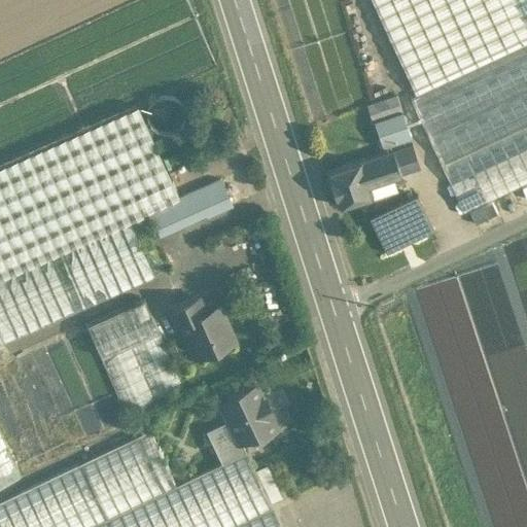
[(526,22),(517,0),(370,0),(414,96),(526,42),(526,22)]
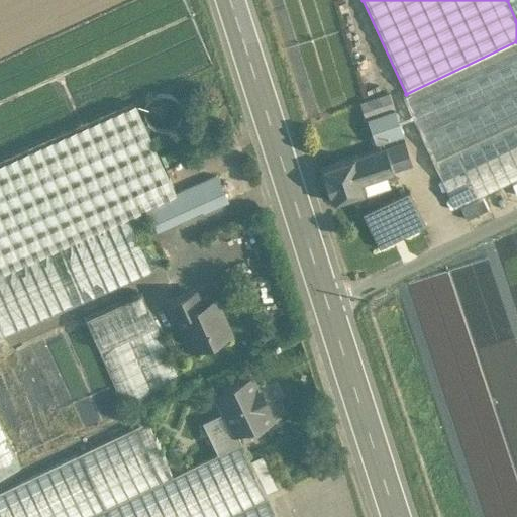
[(516,0),(507,0),(516,21),(516,0)]
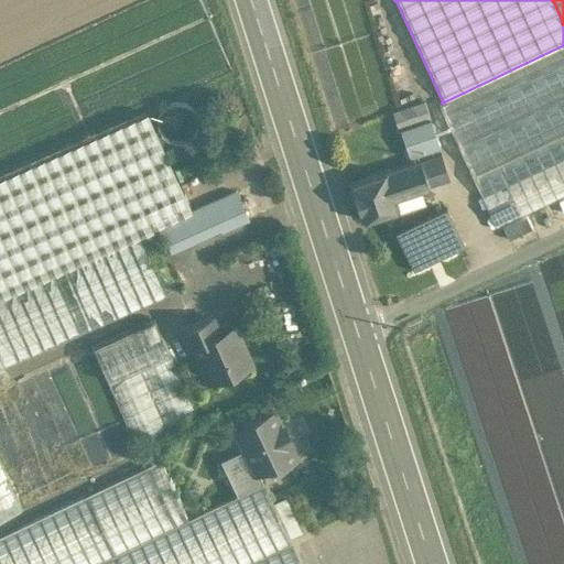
[(563,45),(443,102),(438,105),(496,228),(563,195),(563,45)]
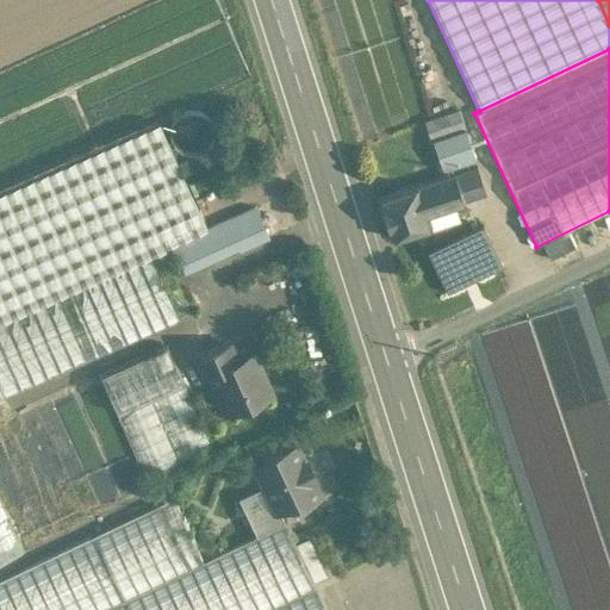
[(209,145),(213,137),(213,128),(209,119),(201,113),(192,111),(182,113),(175,119),(170,128),(170,137),(175,145),(182,151),(192,154),(201,151),(209,145)]
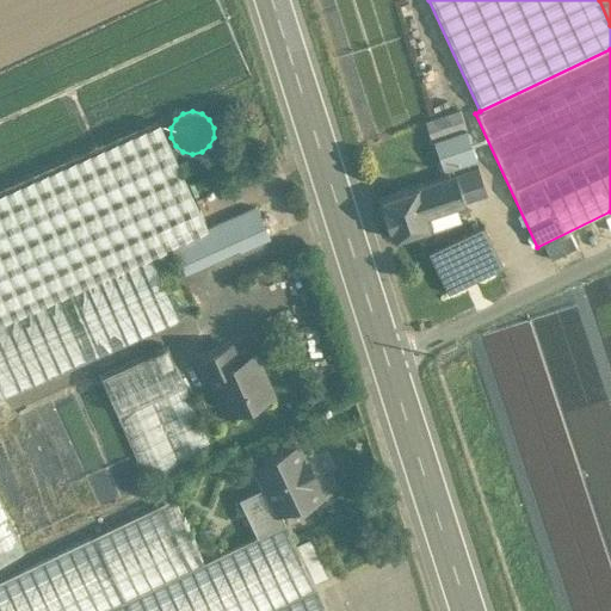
[(461,113),(425,124),(429,137),(464,127),(461,113)]
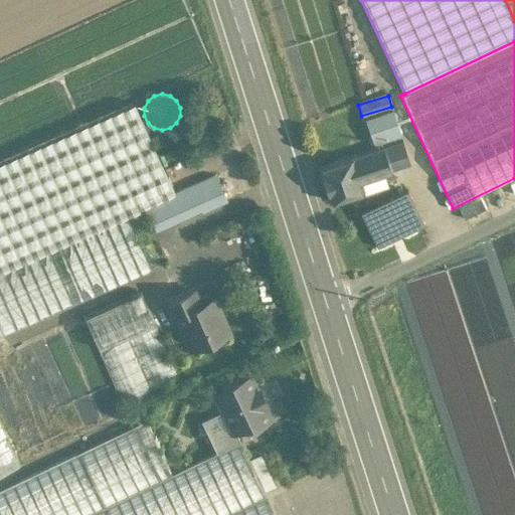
[(134,102),(0,161),(0,269),(146,206),(175,193),(134,102)]
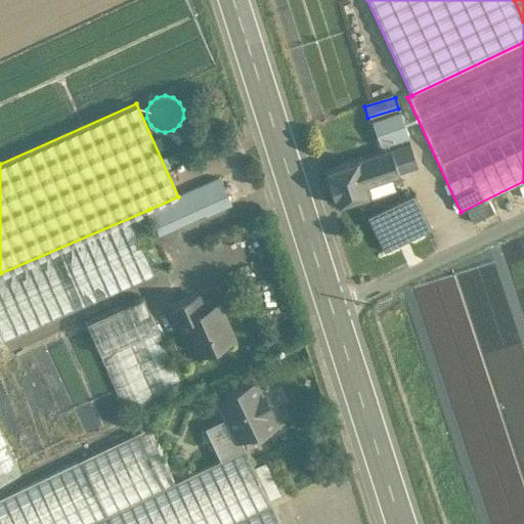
[(400,113),(375,121),(382,144),(408,136),(400,113)]
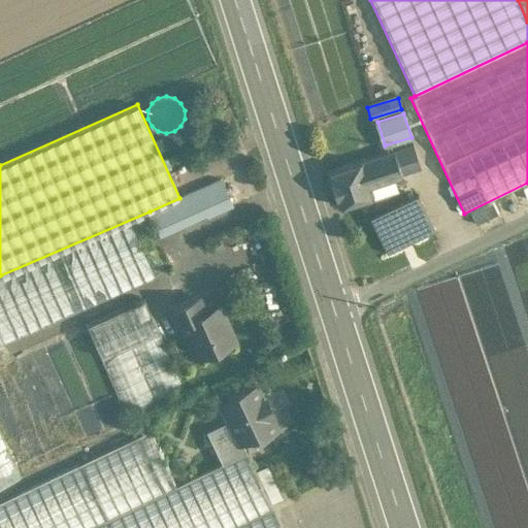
[(175,152),(177,146),(176,140),(172,136),(166,136),(161,138),(159,144),(160,150),(164,154),(170,155),(175,152)]
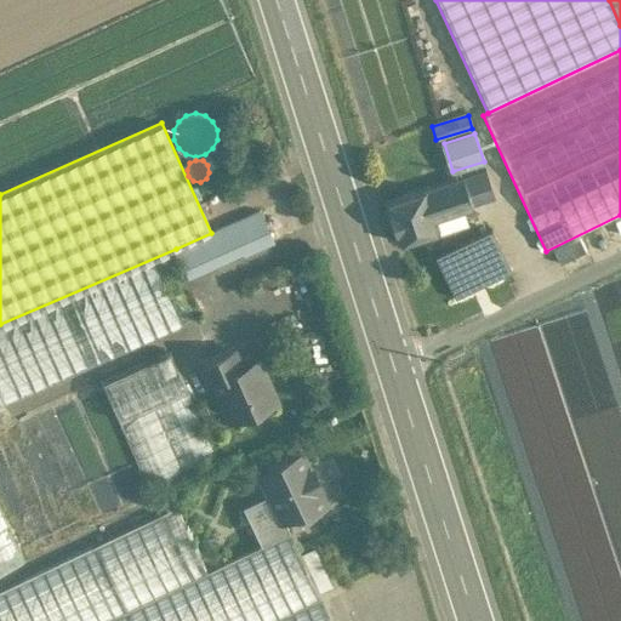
[(490,170),(472,176),(479,201),(497,193),(490,170)]
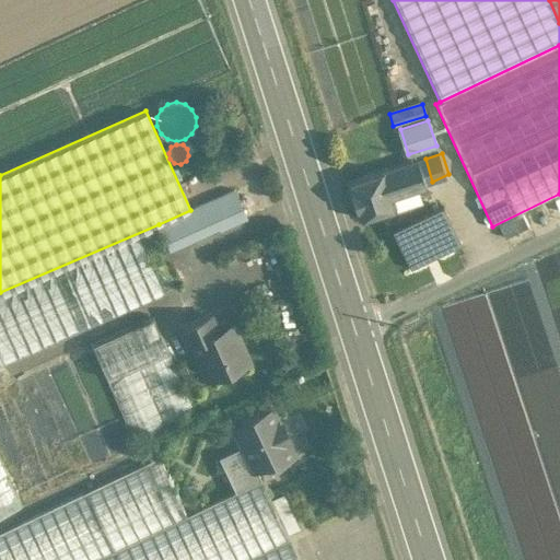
[(426,159),(383,172),(389,196),(426,185),(432,182),(426,159)]
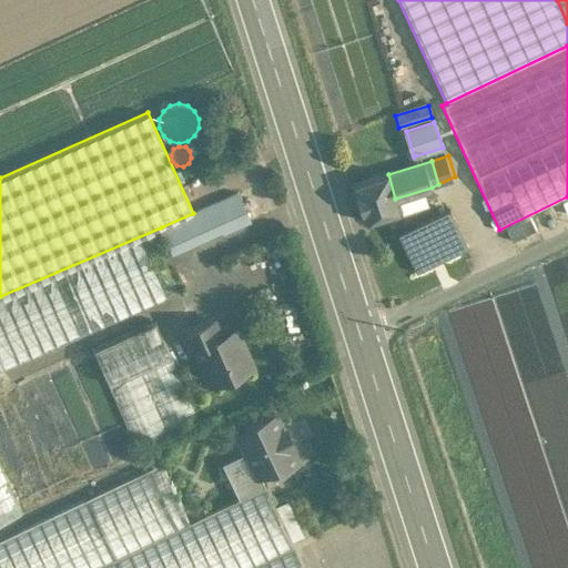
[(388,174),(353,185),(364,221),(398,210),(395,199),(388,174)]
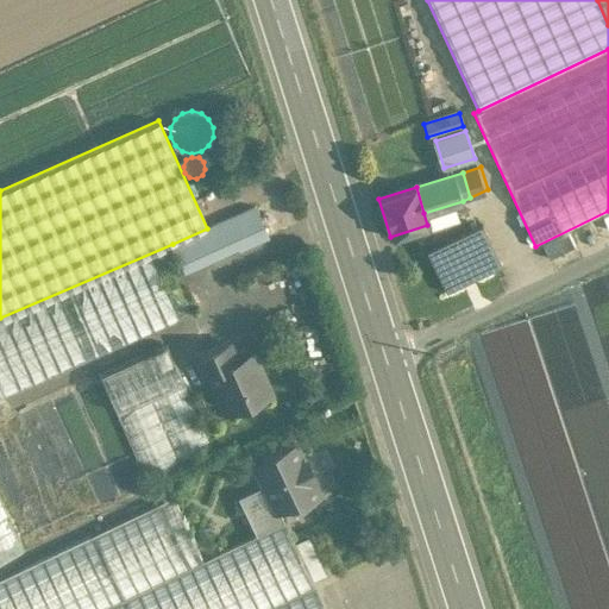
[(207,228),(173,244),(186,270),(242,243),(242,245),(268,236),(255,206),(207,228)]
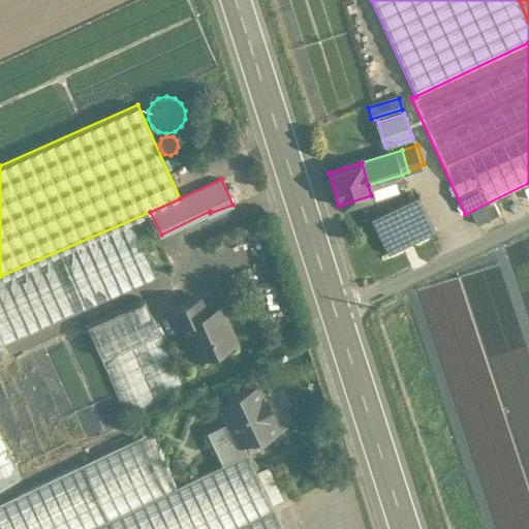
[(418,195),(372,217),(387,250),(434,229),(418,195)]
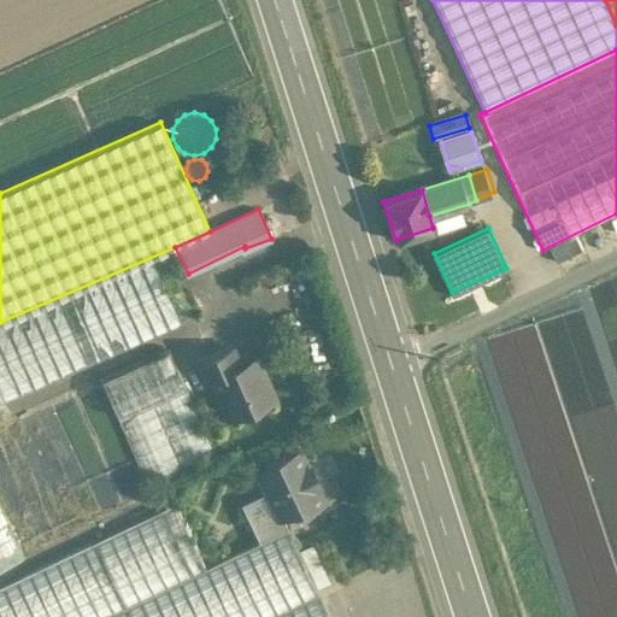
[(576,238),(550,250),(556,262),(582,250),(576,238)]
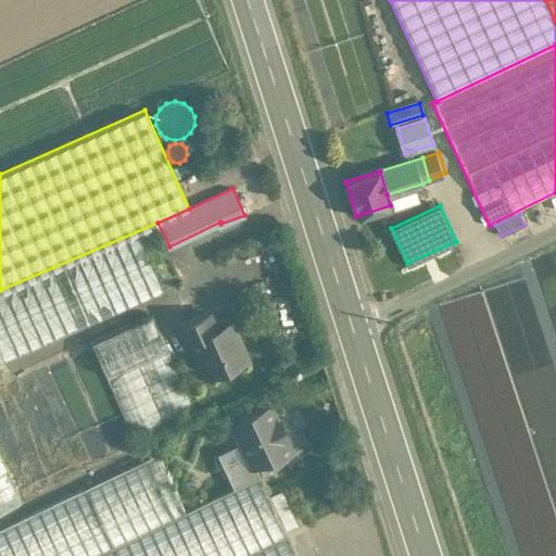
[(0,364),(173,286),(148,226),(0,290),(0,364)]
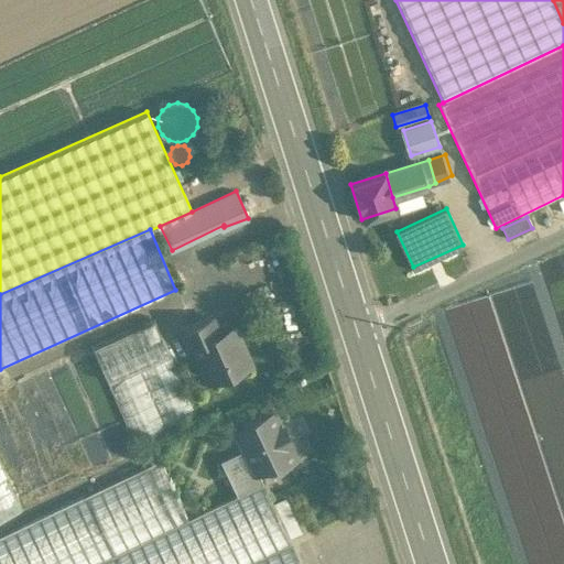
[(461,256),(443,266),(449,278),(467,267),(461,256)]
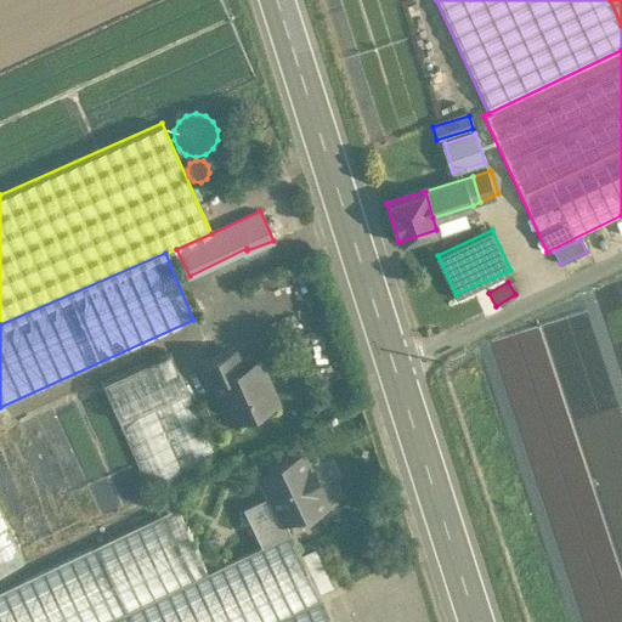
[(243,371),(233,350),(202,365),(210,383),(215,380),(221,394),(218,395),(224,408),(232,406),(237,418),(277,400),(260,362),(243,371)]
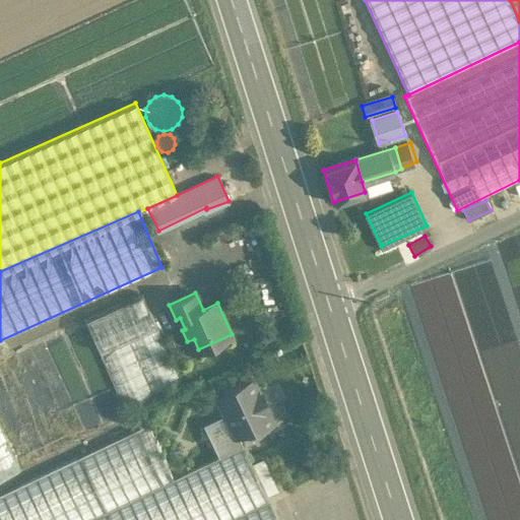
[(140,294),(34,340),(76,437),(128,413),(124,405),(179,381),(140,294)]
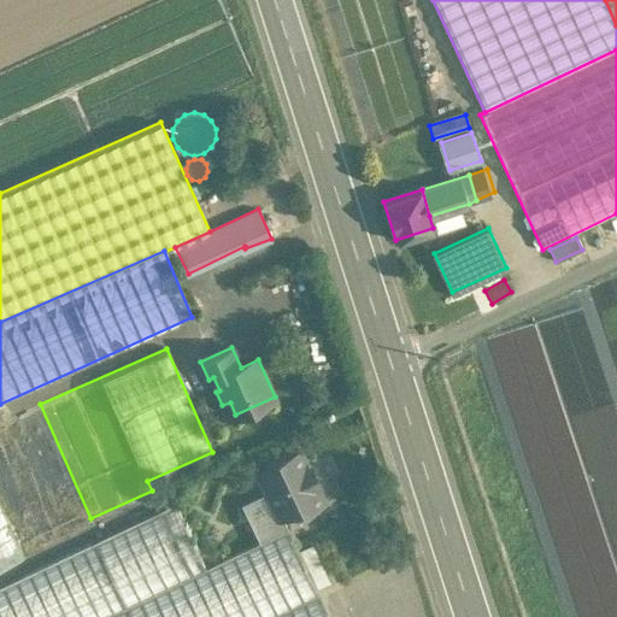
[(36,407),(0,422),(0,488),(29,553),(89,527),(36,407)]
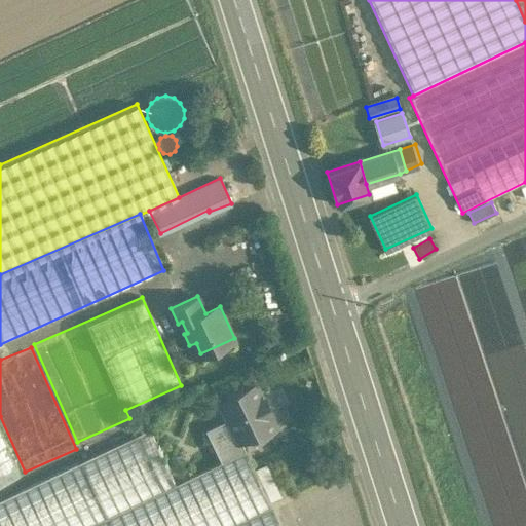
[(524,434),(525,435),(525,367),(521,374),(519,395),(495,392),(492,436),(509,414),(506,436),(519,441),(524,434)]
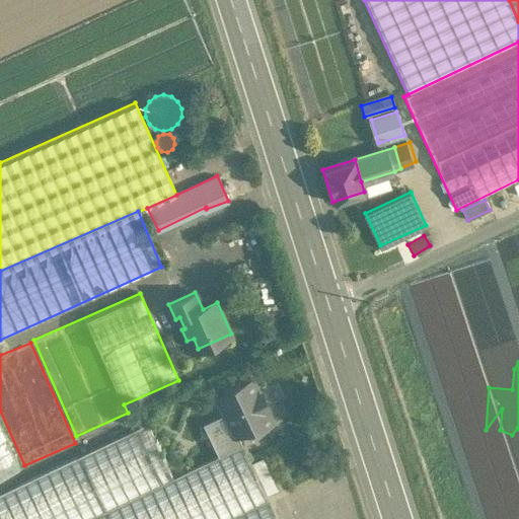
[(251,378),(216,394),(225,413),(235,435),(237,434),(254,426),(256,429),(273,422),(266,408),(270,405),(262,390),(258,391),(251,378)]
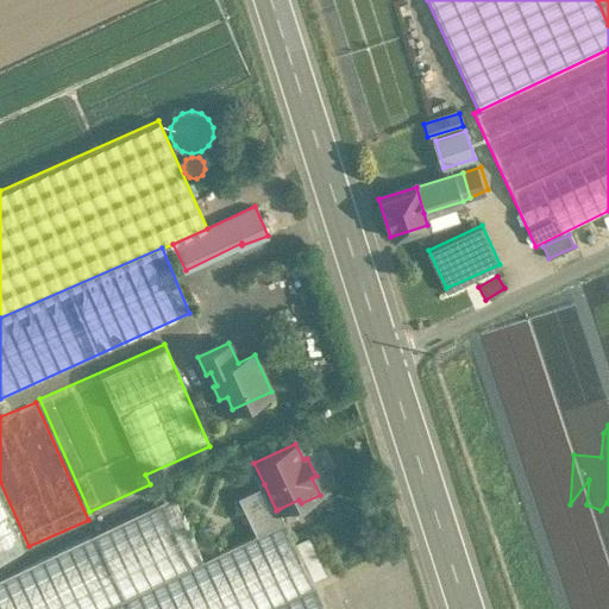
[(264,484),(238,497),(256,534),(284,521),(278,509),(276,510),(264,484)]
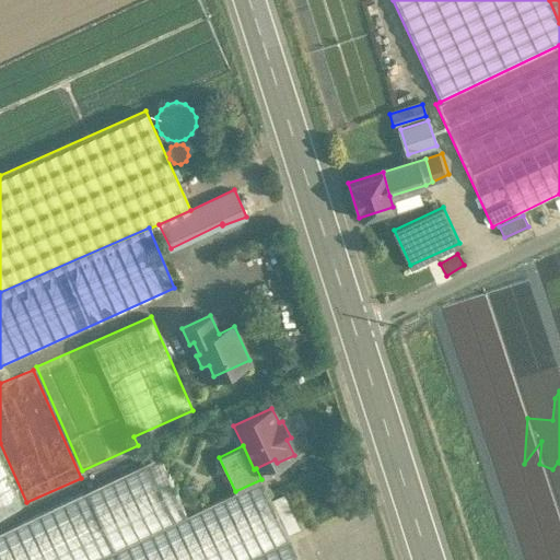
[(0,532),(0,559),(300,559),(261,479),(235,491),(186,515),(179,500),(181,500),(168,474),(167,474),(159,456),(0,532)]
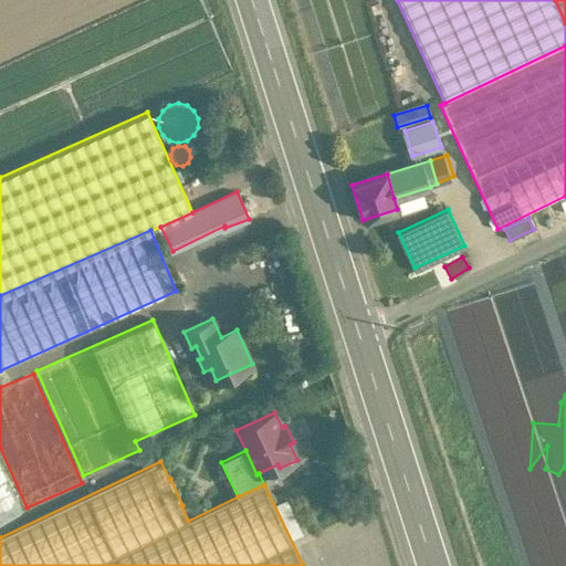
[(0,521),(22,512),(0,462),(0,521)]
